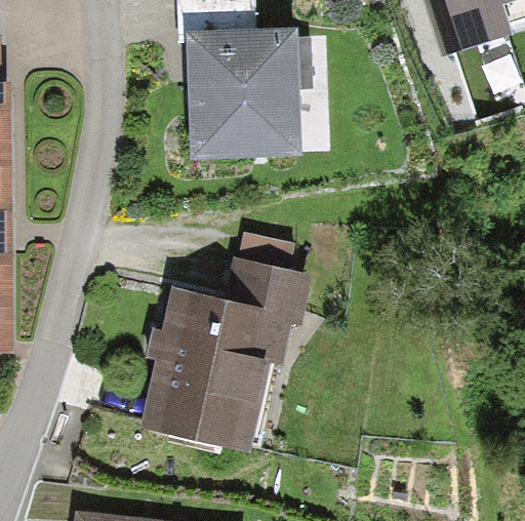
[(178,0),(179,40),(187,40),(189,158),(301,156),(298,27),(255,28),(254,0),(178,0)]
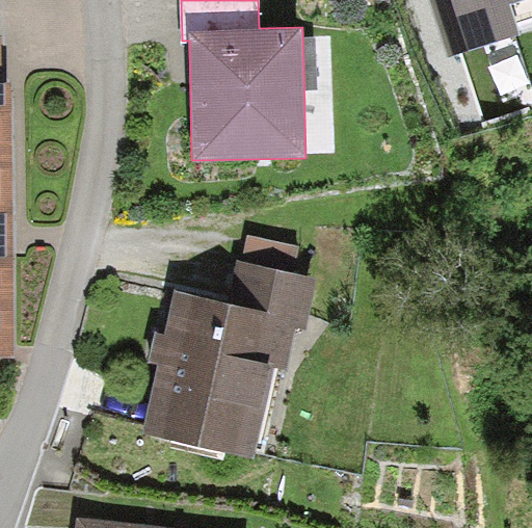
[(431,0),(448,47),(515,25),(507,0),(431,0)]
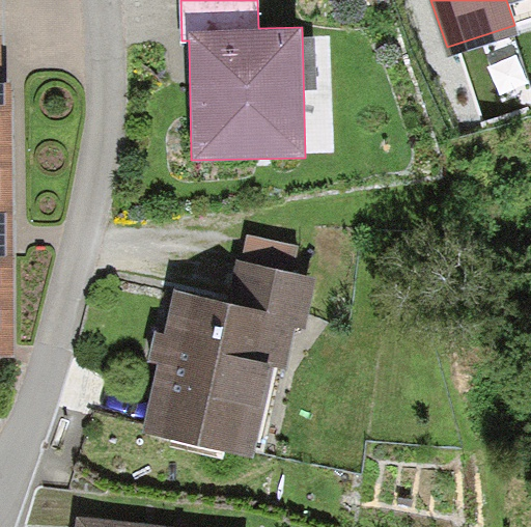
[(0,354),(12,354),(14,80),(0,79),(0,354)]
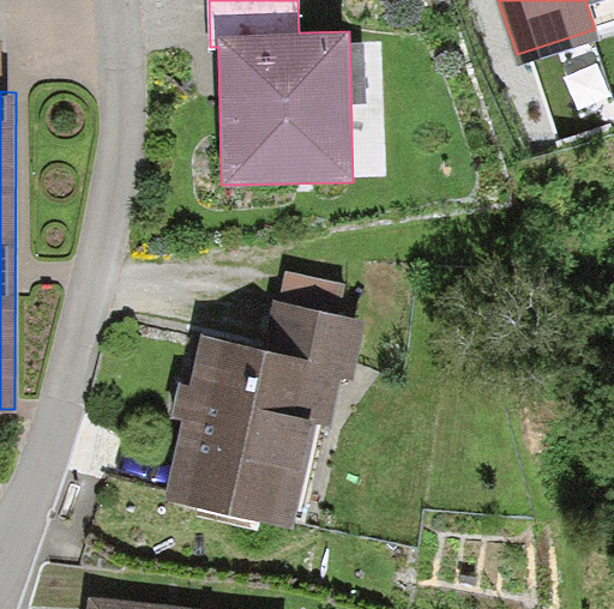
[(205,339),(166,501),(289,529),(314,421),(332,424),(343,383),(355,383),(369,319),(305,307),(292,357),(205,339)]
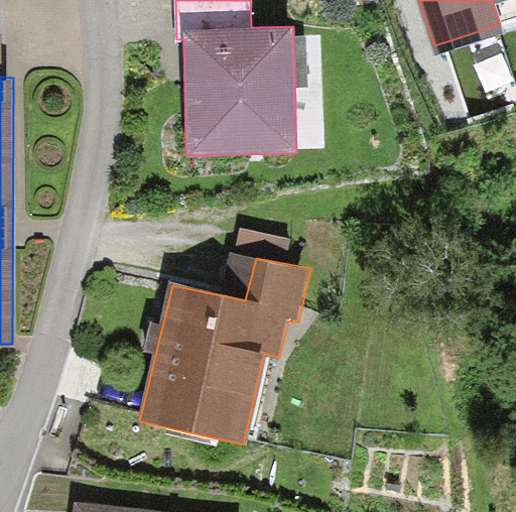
[(179,511),(77,499),(75,511),(179,511)]
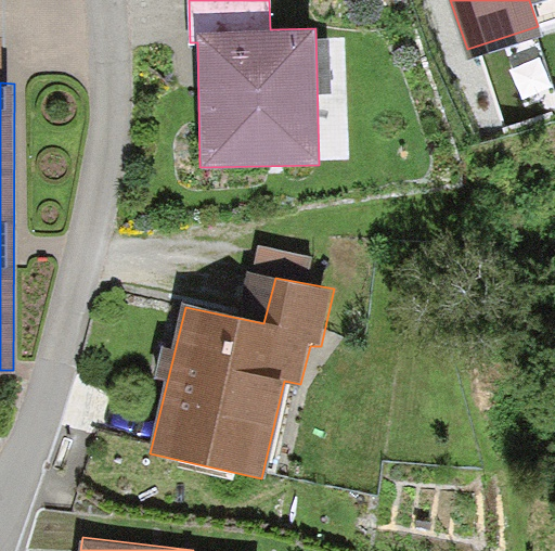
All buildings are outlined.
